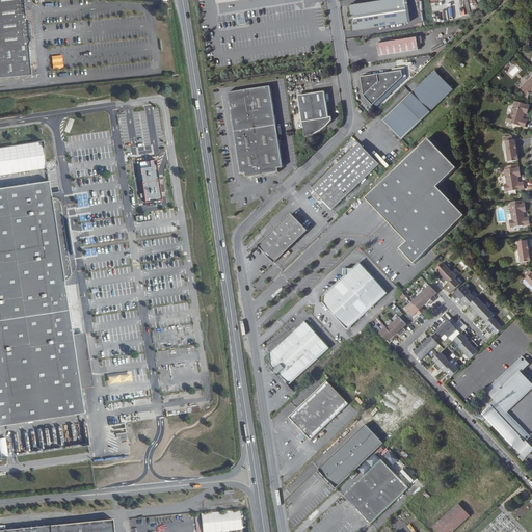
[(25,19),(23,0),(0,0),(0,79),(31,77),(28,47),(29,41),(30,35),(30,30),(29,26),(27,21),(25,19)]
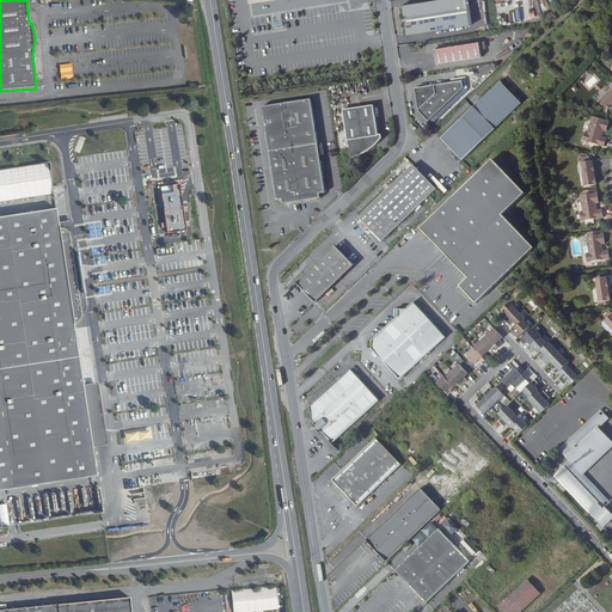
[(469,25),(465,0),(435,0),(403,5),(408,35),(469,25)]
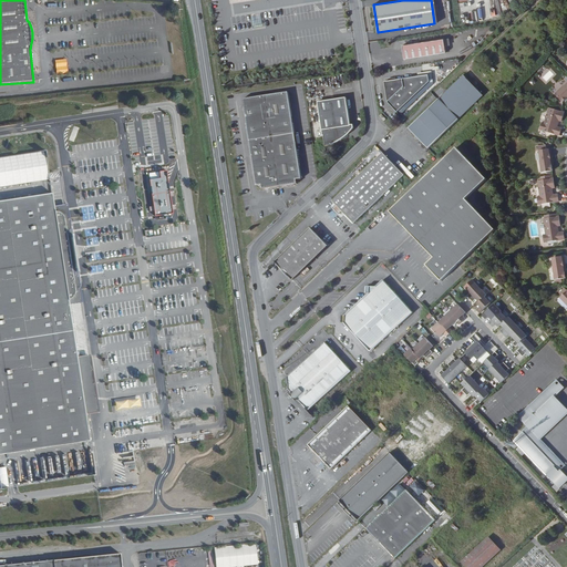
[(403,45),(405,59),(446,53),(444,39),(403,45)]
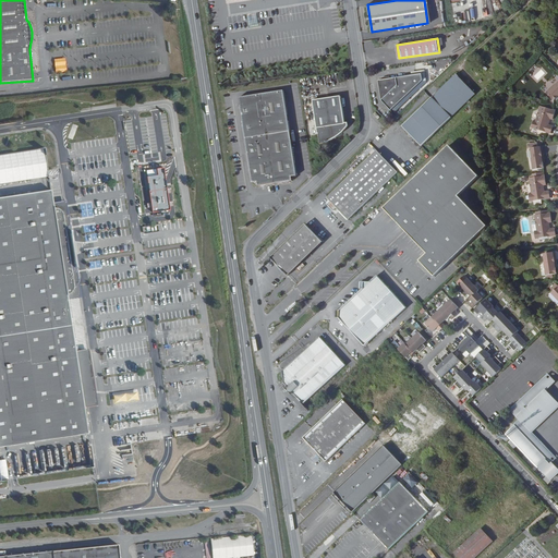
[(537,82),(547,72),(538,62),(528,72),(537,82)]
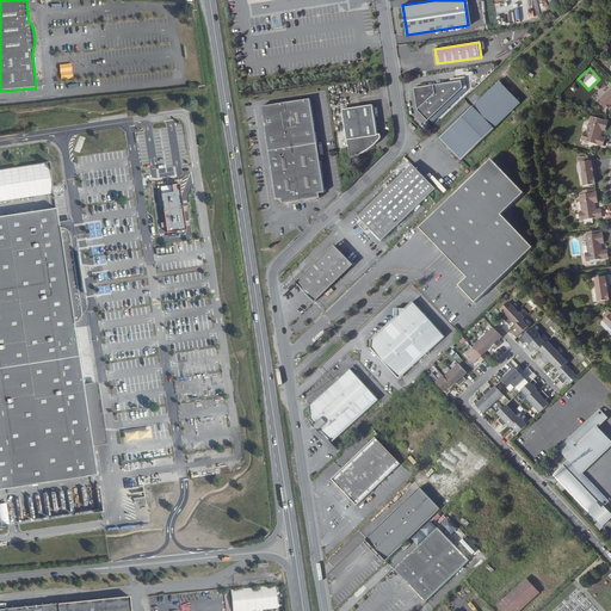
[(427,86),(420,87),(415,88),(418,110),(429,121),(462,88),(461,81),(427,86)]
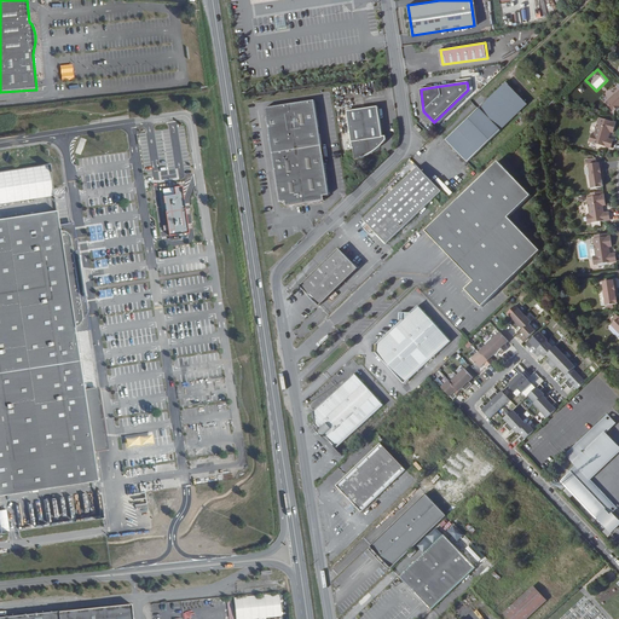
[(528,104),(507,82),(446,140),(468,162),(528,104)]
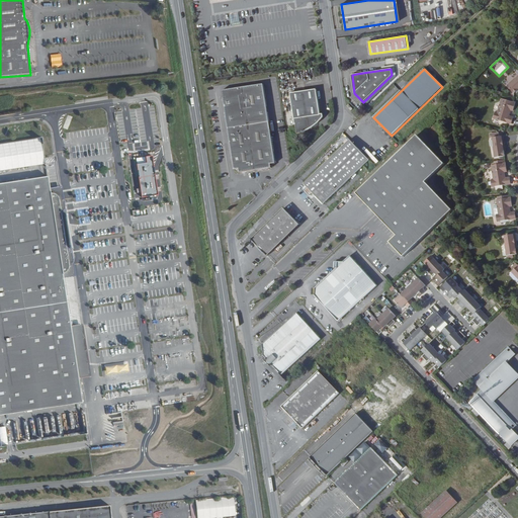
[(515,78),(507,86),(514,93),(517,89),(517,76),(516,79),(515,78)]
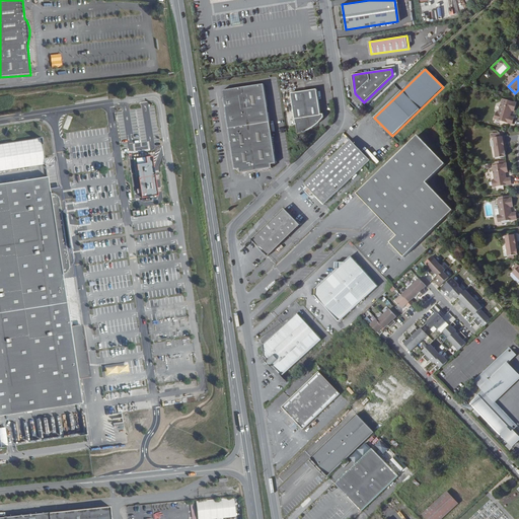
[(265,84),(223,90),(235,170),(239,169),(240,173),(248,171),(272,168),(272,164),(277,163),(265,84)]
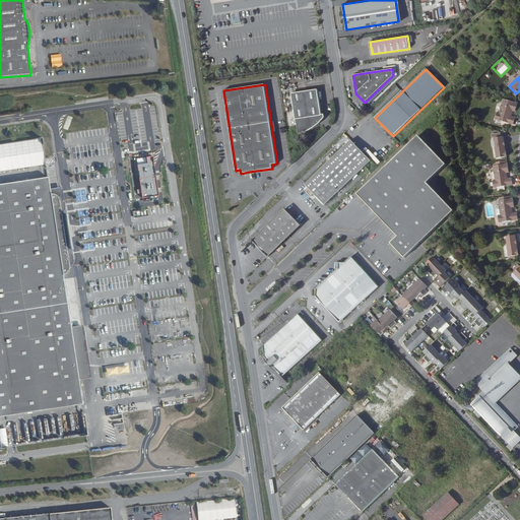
[(312,129),(319,124),(318,116),(322,116),(318,89),(291,93),(297,124),(298,124),(299,133),(304,132),(304,133),(306,132),(312,129)]
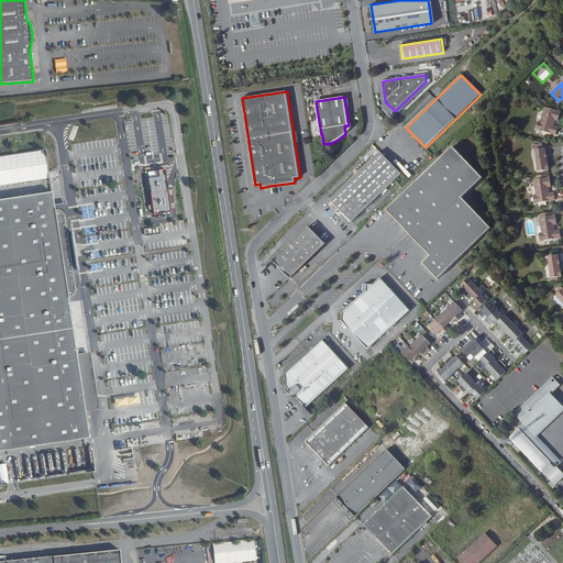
[(555,120),(558,121),(561,111),(545,107),(541,122),(538,122),(536,129),(556,134),(558,128),(554,125),(552,125),(552,124),(554,124),(555,120)]
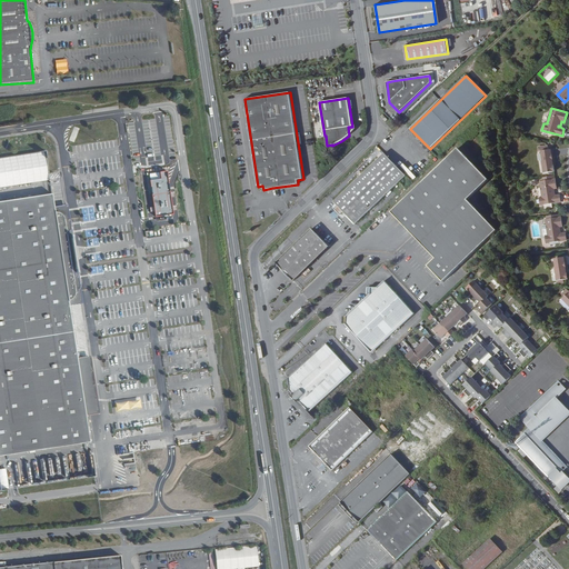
[(542,161),(543,173),(555,171),(555,166),(553,166),(552,157),(555,157),(553,149),(548,150),(548,146),(538,148),(539,151),(541,151),(542,161)]
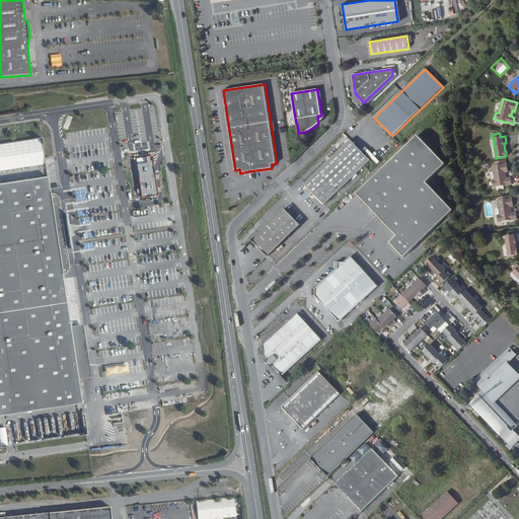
[(427,182),(446,164),(419,135),(368,183),(387,204),(376,214),(397,236),(390,242),(404,256),(453,210),(427,182)]
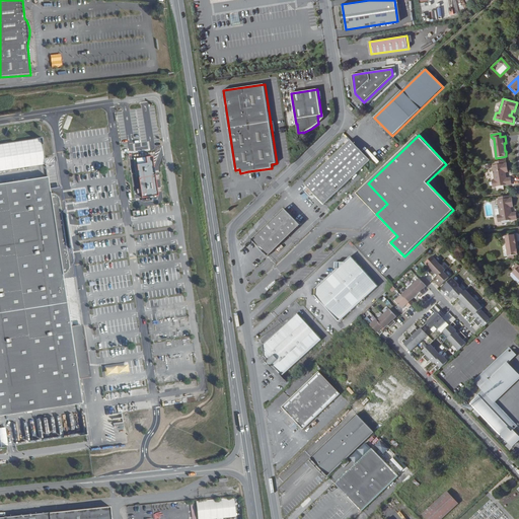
[(43,139),(0,144),(0,170),(47,165),(43,139)]
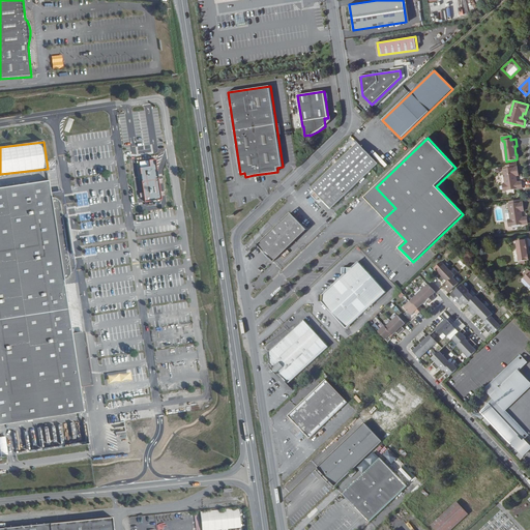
[(320,197),(331,209),(378,164),(358,143),(311,188),(314,192),(312,195),(317,200),(320,197)]
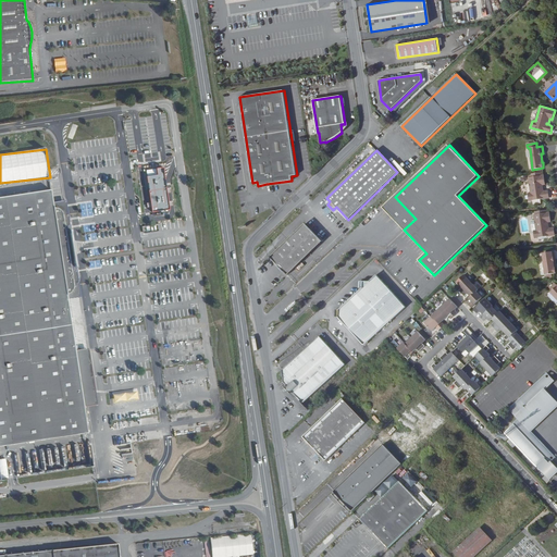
[(103,166),(103,158),(77,158),(78,168),(103,166)]
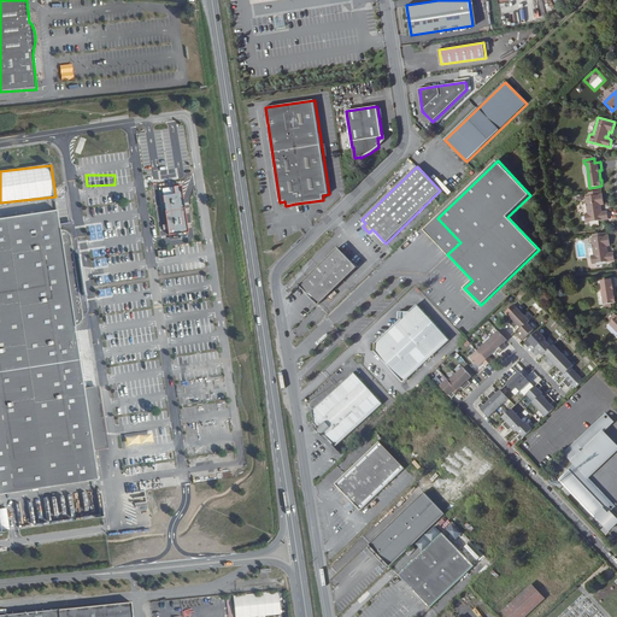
[(601,205),(604,205),(603,194),(585,197),(588,213),(585,215),(587,223),(609,219),(607,211),(603,212),(600,212),(600,210),(603,210),(601,205)]
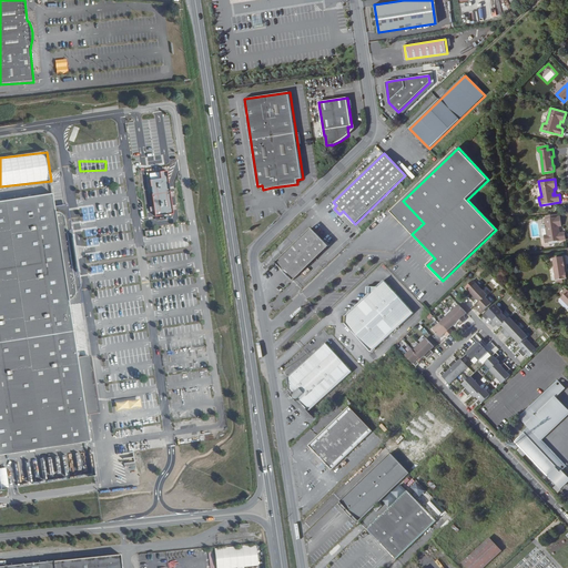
[(54,206),(52,193),(0,201),(0,455),(90,442),(77,357),(69,305),(69,301),(72,298),(74,295),(75,292),(74,285),(72,269),(63,270),(59,244),(69,243),(66,220),(64,215),(62,213),(61,213),(59,212),(57,212),(56,212),(54,206)]
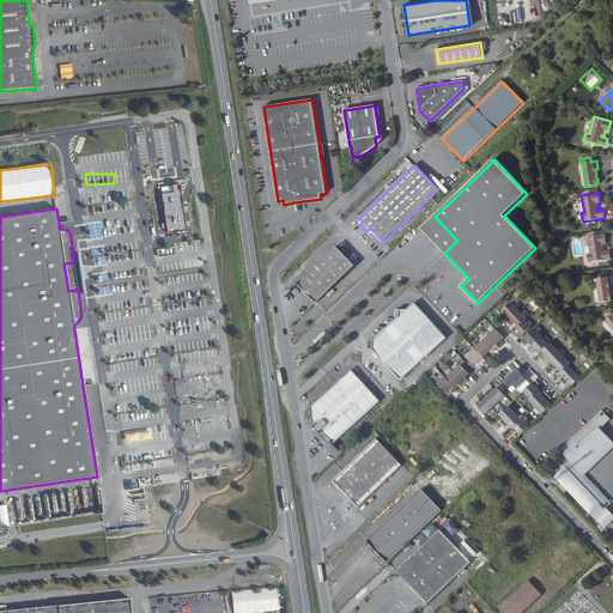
[(457,241),(435,217),(422,229),(444,253),(457,241)]
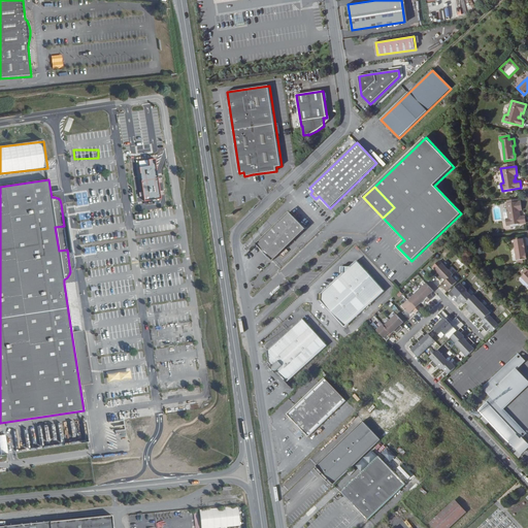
[(63,191),(51,192),(52,197),(53,197),(55,197),(57,198),(58,198),(60,200),(61,204),(64,226),(55,227),(59,251),(67,250),(69,265),(70,271),(69,274),(67,277),(64,279),(64,284),(77,283),(63,191)]
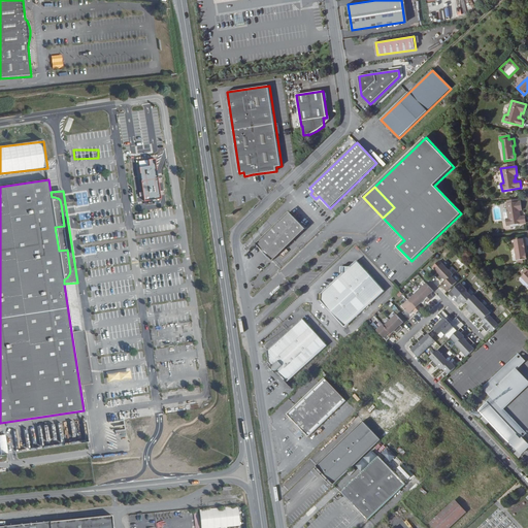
[(507,226),(510,226),(522,224),(526,223),(525,216),(521,217),(519,217),(519,216),(521,215),(520,210),(522,210),(521,201),(505,203),(508,219),(505,219),(507,226)]
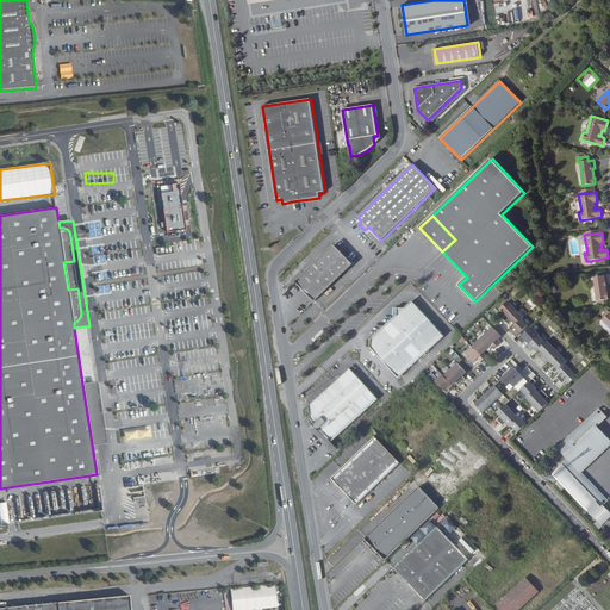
[(334,246),(297,282),(315,302),(353,265),(334,246)]
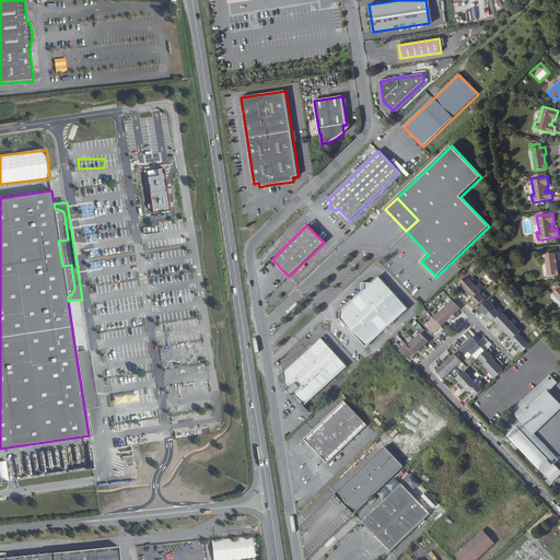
[(547,265),(548,277),(559,275),(558,269),(557,260),(558,260),(557,253),(546,255),(547,265)]
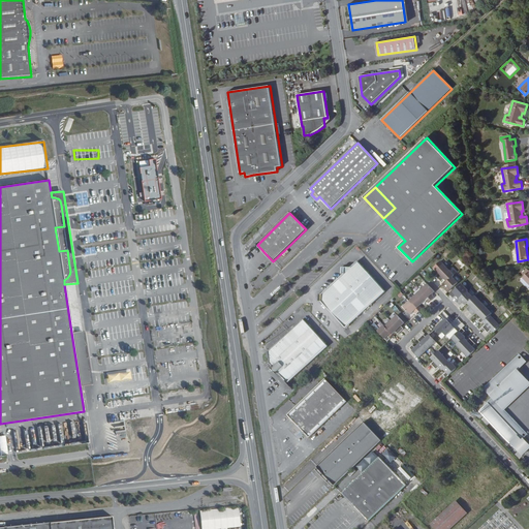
[(343,275),(321,294),(321,302),(346,328),(385,291),(358,261),(351,268),(344,267),(344,273),(343,275)]
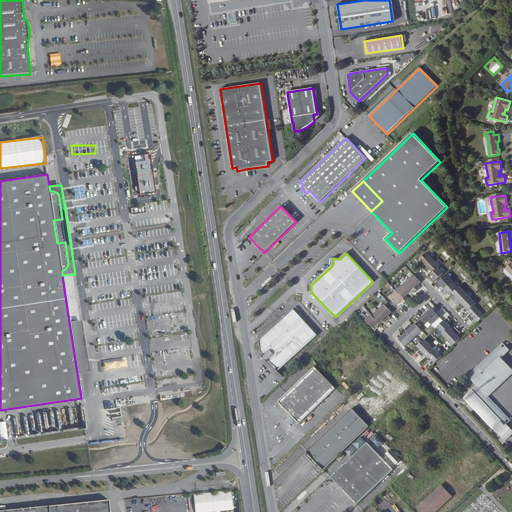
[(425,270),(435,261),(429,255),(422,262),(425,265),(422,267),(425,270)]
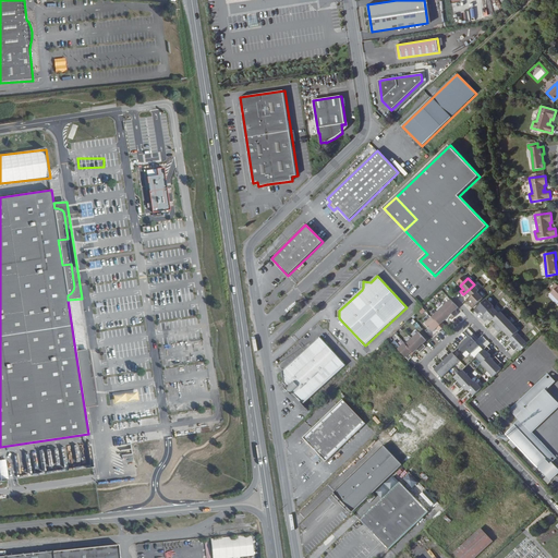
[(471,298),(477,292),(480,290),(474,284),(463,294),(465,298),(469,294),(471,298)]
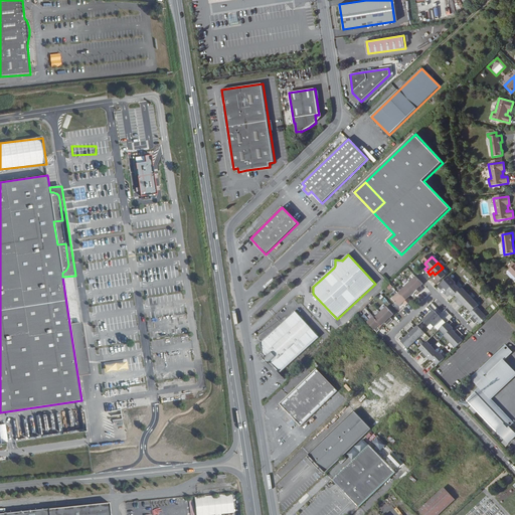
[(441,270),(435,275),(433,276),(436,279),(433,282),(436,285),(446,275),(441,270)]
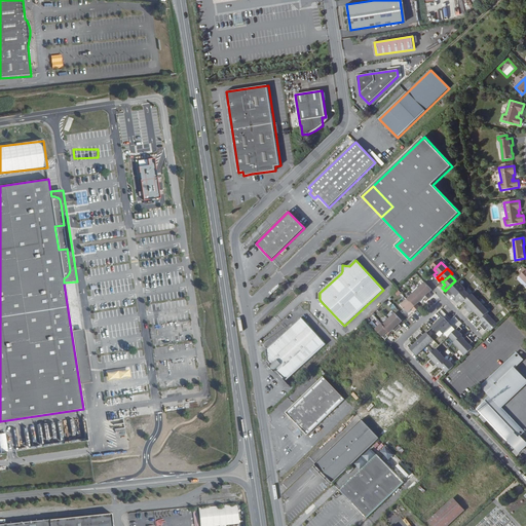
[(418,288),(429,298),(431,296),(429,293),(433,290),(424,282),(418,288)]
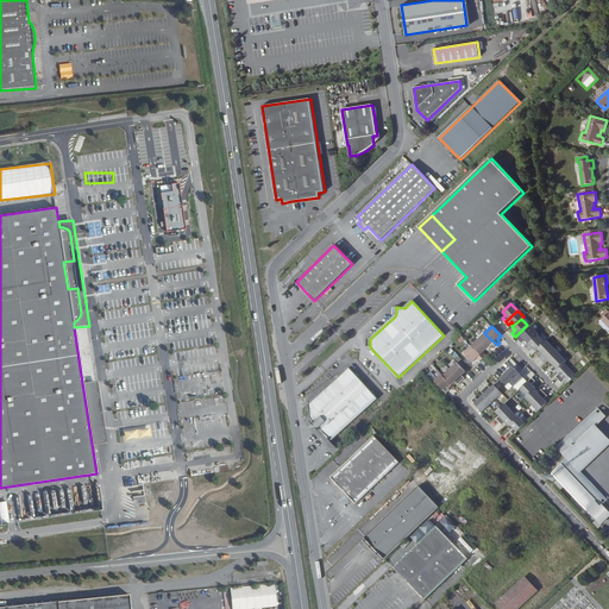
[(478,339),(487,349),(490,346),(494,349),(497,345),(484,333),(478,339)]
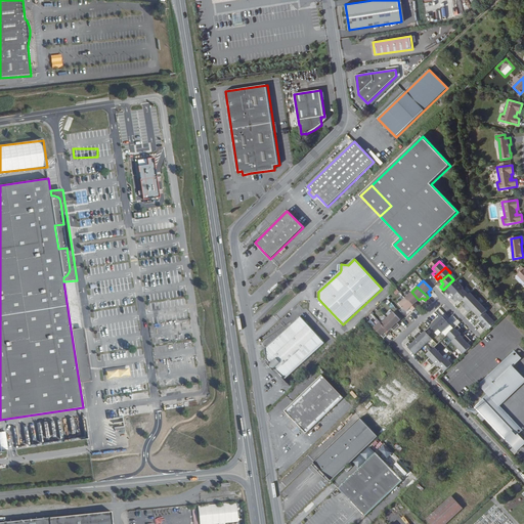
[(463,301),(469,295),(463,288),(452,299),(455,302),(457,299),(461,302),(463,301)]
